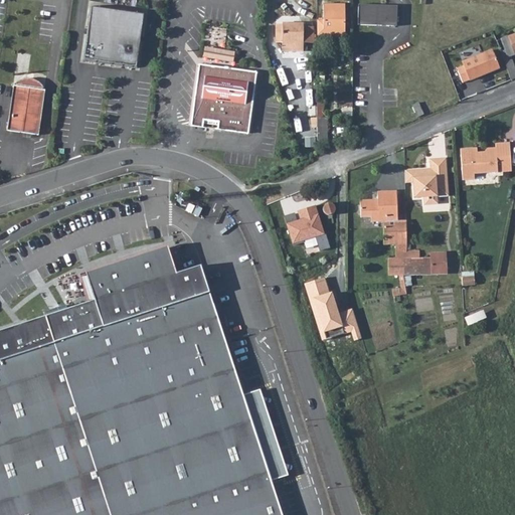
[(345,32),(345,24),(345,1),(324,1),(324,16),(318,16),(318,32),(345,32)]
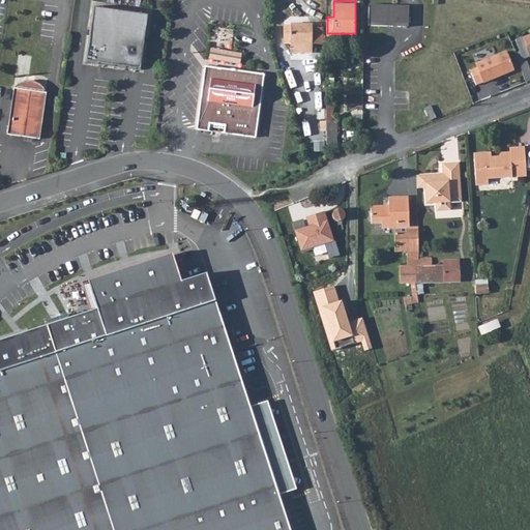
[(381,22),(408,24),(409,3),(369,1),(369,22),(381,22)]
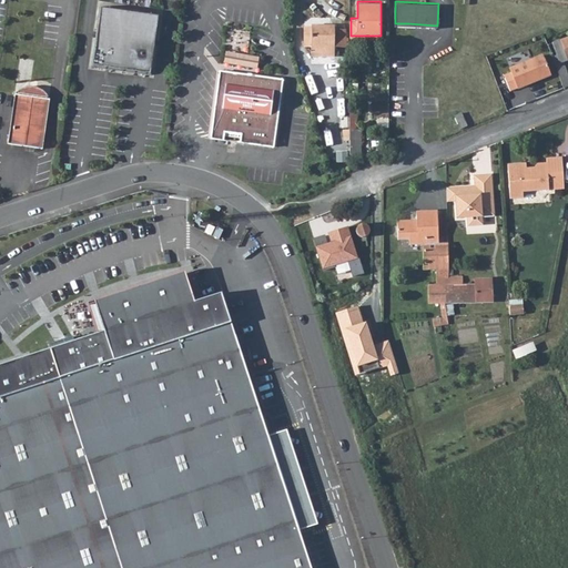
[(159,12),(99,4),(91,66),(151,73),(159,12)]
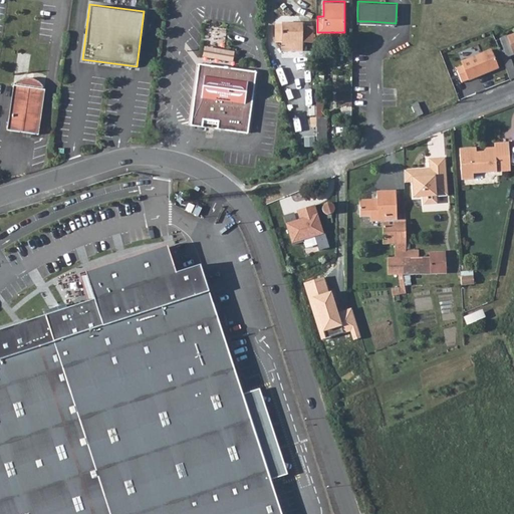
[(275,39),(281,39),(281,46),(302,46),(302,39),(311,39),(311,23),(302,23),(302,19),(275,19),(275,39)]
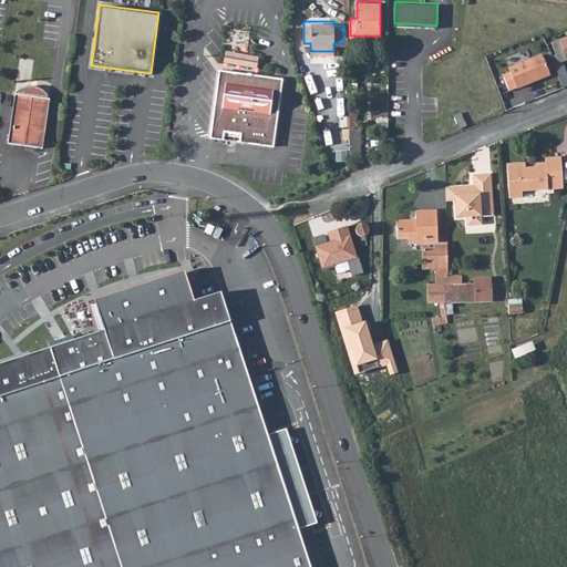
[(566,34),(545,43),(562,88),(566,84),(566,79),(560,60),(566,58),(566,34)]
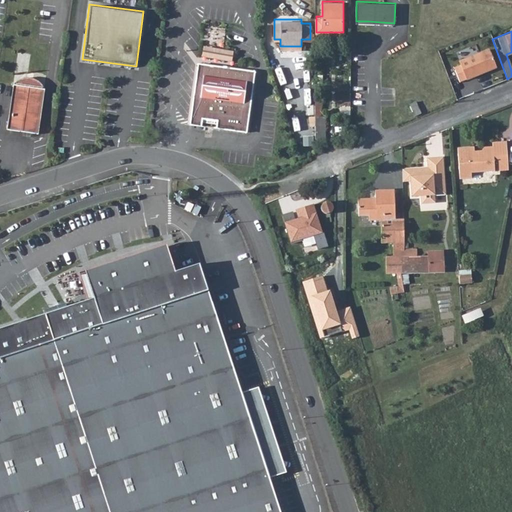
[(204,47),(203,58),(234,61),(235,49),(204,47)]
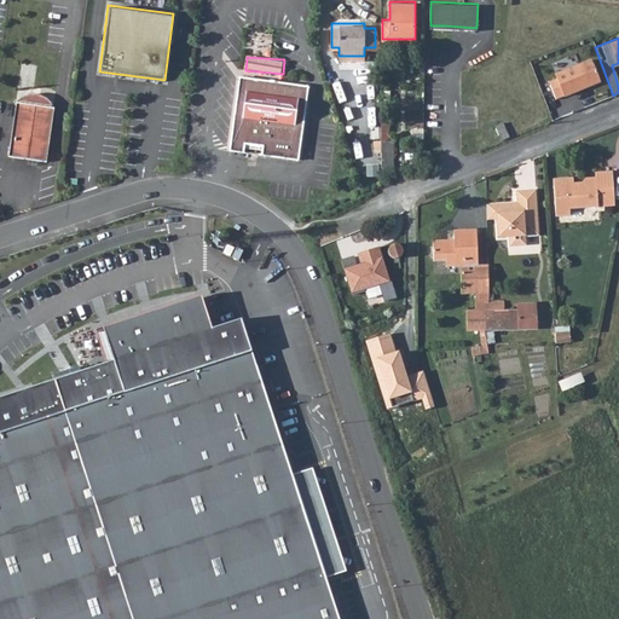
[(549,82),(555,99),(601,81),(591,57),(556,71),(557,77),(549,82)]
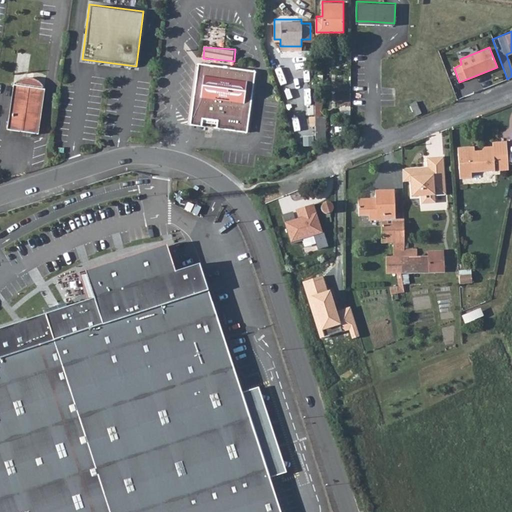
[(254,70),(198,63),(190,124),(247,131),(254,70)]
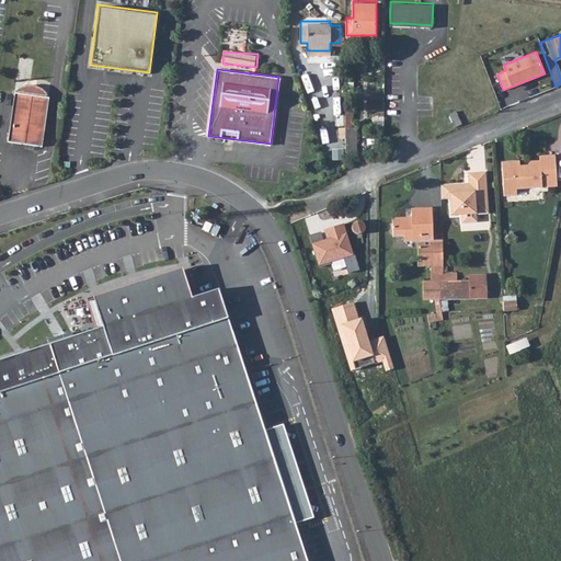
[(309,92),(324,86),(318,70),(302,76),(309,92)]
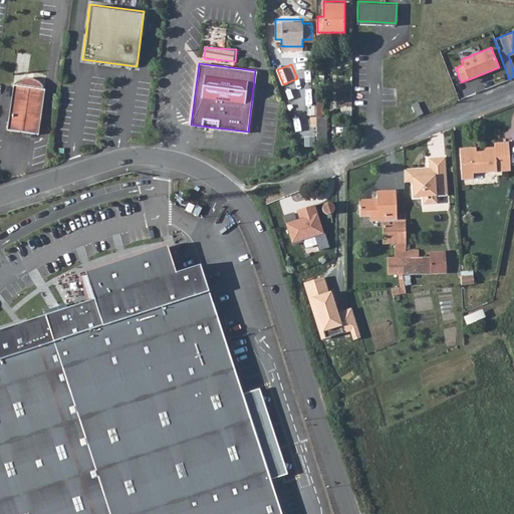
[(14,83),(8,129),(39,133),(45,87),(41,81),(37,78),(33,76),(28,75),(24,76),(19,78),(14,83)]
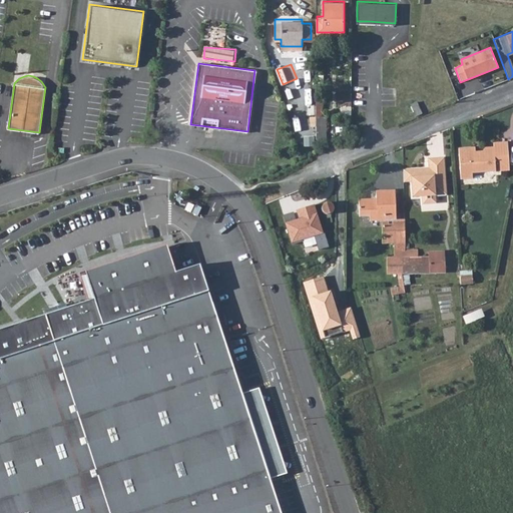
[(312,83),(298,82),(298,96),(312,96),(312,83)]
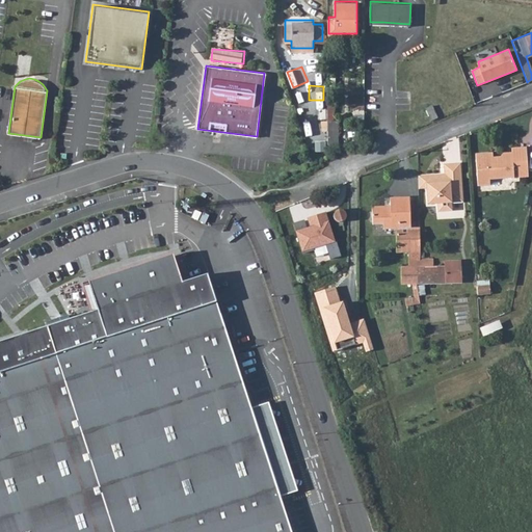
[(431,121),(439,117),(432,105),(426,108),(431,121)]
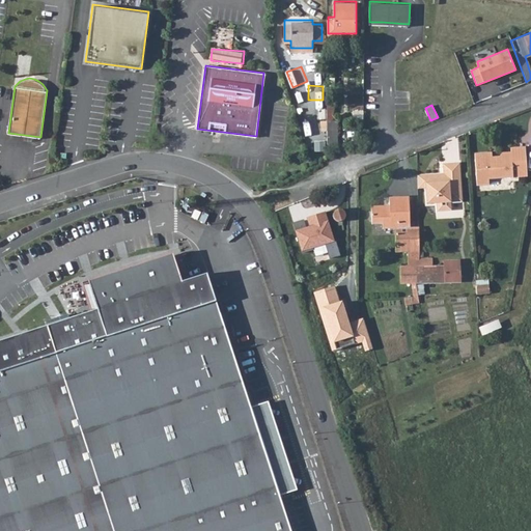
[(327,117),(327,141),(337,141),(337,117),(327,117)]
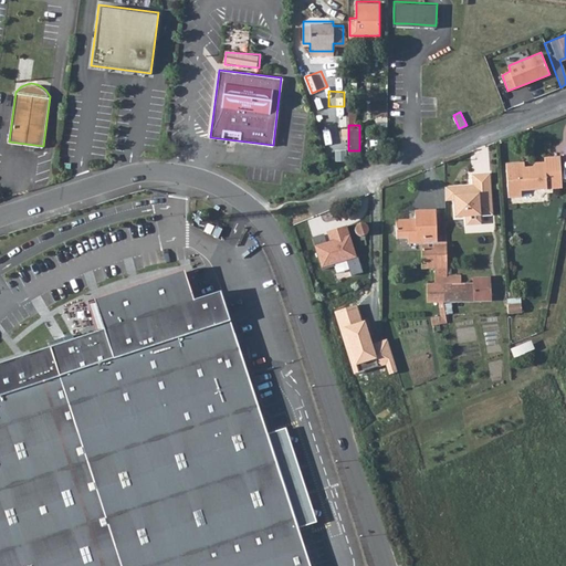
[(507,163),(509,167),(510,197),(523,196),(523,189),(564,187),(562,156),(547,156),(547,160),(540,160),(532,168),(526,168),(526,161),(507,163)]
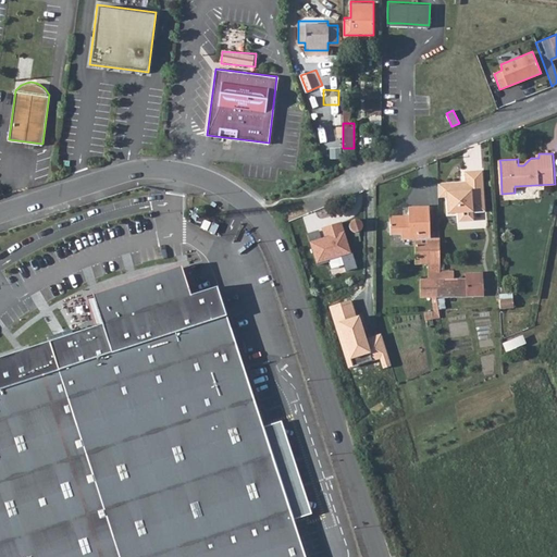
[(448,183),(449,197),(449,213),(460,212),(461,221),(477,221),(475,211),(487,211),(485,171),(468,172),(469,184),(461,184),(461,182),(448,183)]
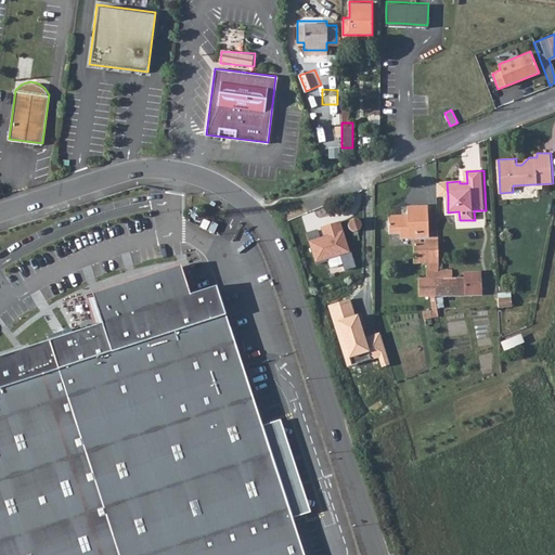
[(438,182),(438,196),(448,196),(447,182),(438,182)]
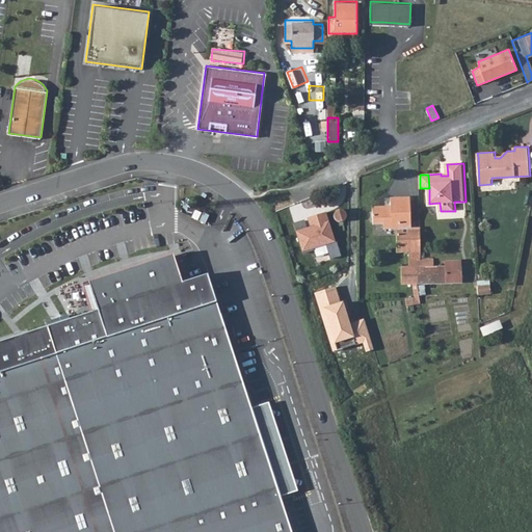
[(375,208),(375,224),(386,224),(386,229),(397,229),(398,251),(420,251),(420,228),(413,228),(413,220),(413,197),(393,197),(393,211),(388,211),(388,208),(375,208)]
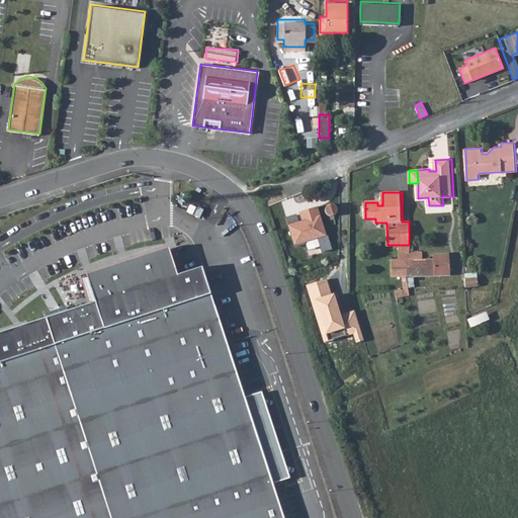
[(325,209),(325,212),(325,214),(328,217),(330,218),(333,218),(335,218),(337,216),(338,212),(338,210),(338,208),(337,205),(335,204),(332,203),(330,204),(327,205),(326,207),(325,209)]
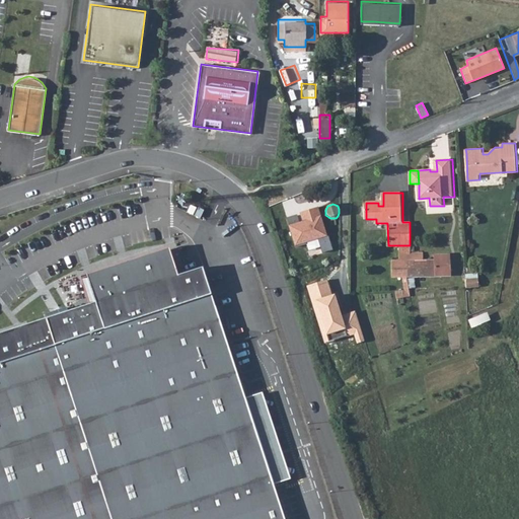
[(190,207),(186,214),(192,217),(195,210),(190,207)]
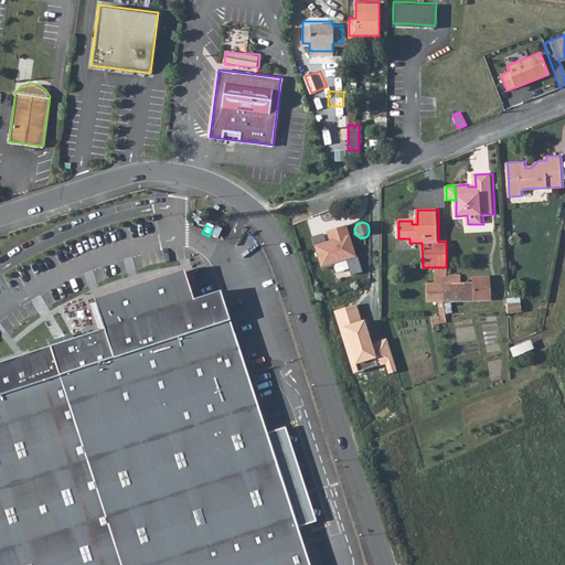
[(345,226),(324,232),(328,242),(312,246),(321,269),(355,257),(345,226)]
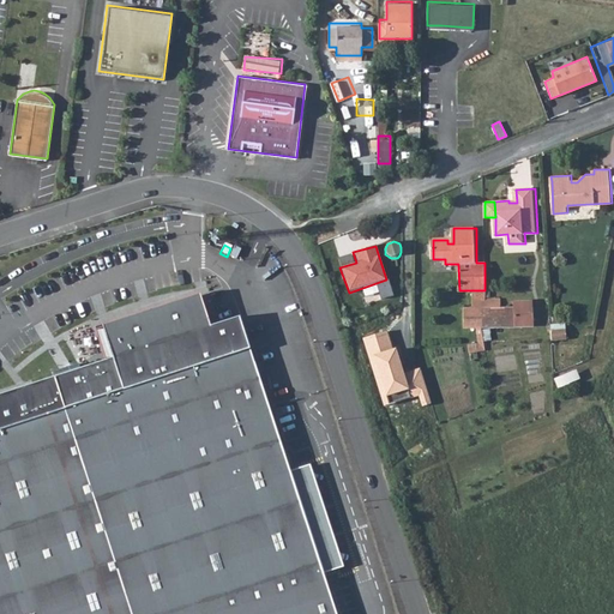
[(0,613),(333,613),(299,505),(238,319),(206,329),(197,299),(167,307),(103,327),(113,359),(0,395),(0,613)]
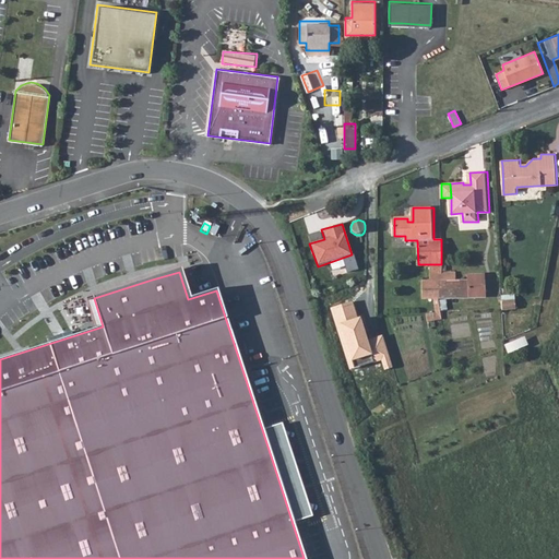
[(439,298),(439,278),(441,278),(441,272),(417,272),(417,281),(401,280),(401,298),(439,298)]
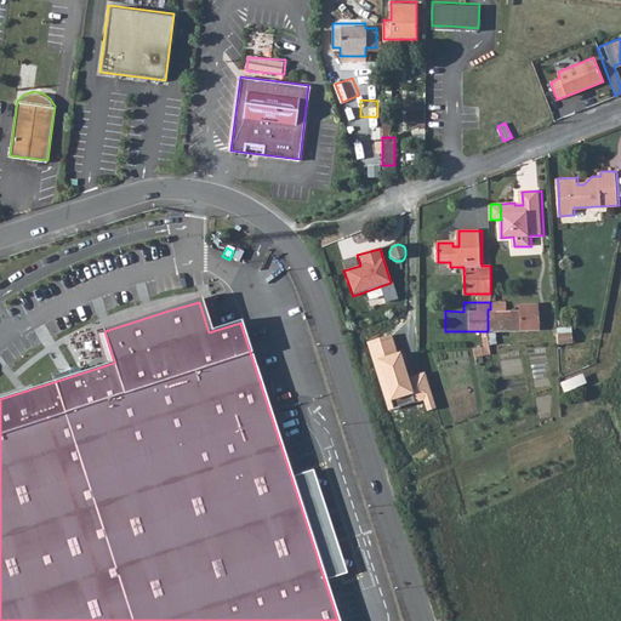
[(488,331),(539,330),(537,303),(520,305),(520,311),(506,311),(506,302),(490,302),(490,309),(488,309),(488,331)]
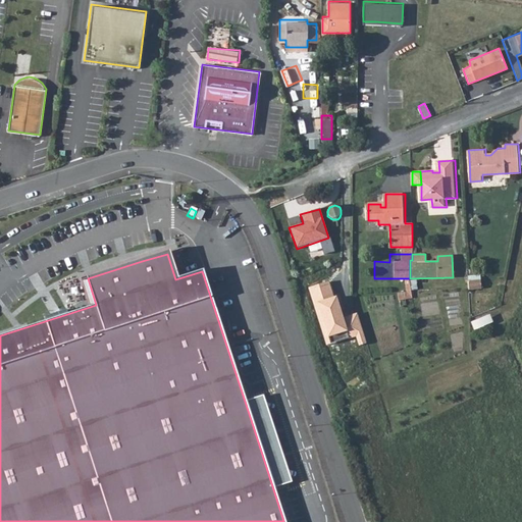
[(469,279),(470,290),(484,289),(483,279),(473,280),(469,279)]
